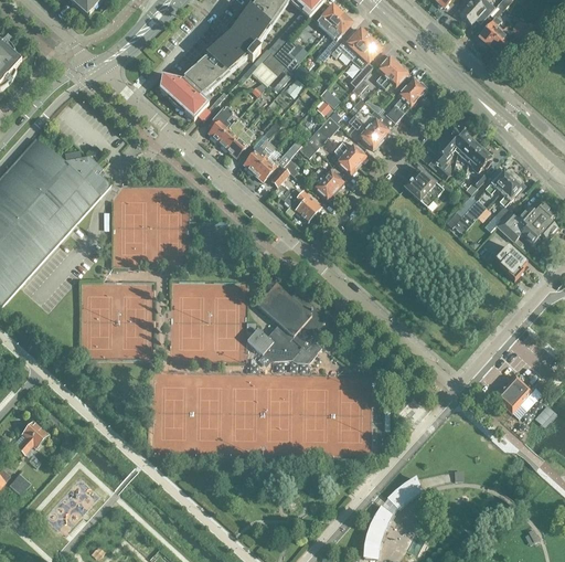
[(70,0),(86,16),(99,0),(70,0)]
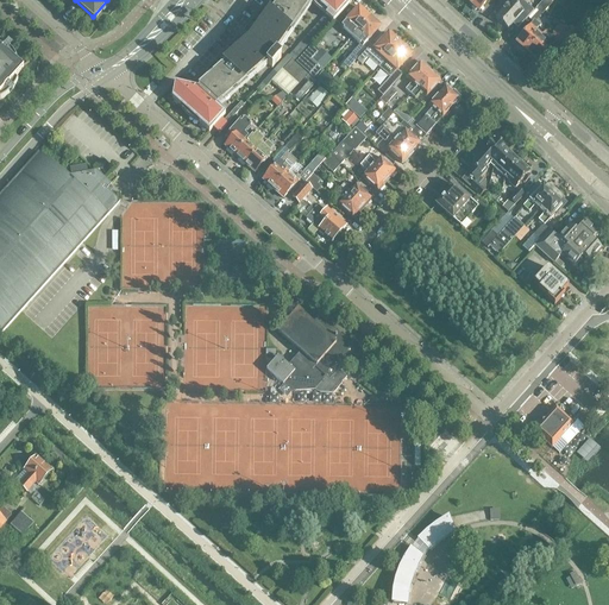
[(175,82),(173,96),(181,104),(182,101),(201,118),(199,120),(209,128),(213,125),(218,130),(220,130),(227,121),(221,115),(225,111),(223,113),(219,114),(212,107),(214,105),(207,99),(211,95),(217,101),(224,93),(226,94),(238,81),(240,82),(252,69),(255,70),(261,63),(258,62),(262,56),(271,65),(281,56),(270,46),(275,43),(277,44),(283,37),(282,36),(294,21),(292,20),(305,6),(302,5),(306,0),(322,0),(320,4),(328,11),(326,13),(333,19),(350,0),(276,0),(253,33),(256,33),(249,42),(246,41),(198,83),(199,84),(198,87),(194,86),(175,82)]
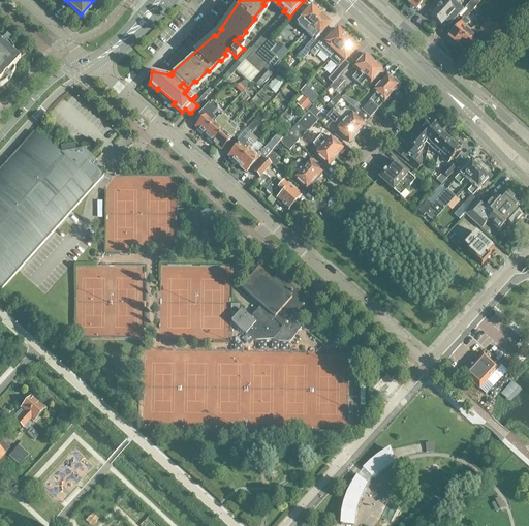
[(441,23),(455,7),(446,0),(442,0),(430,13),(441,23)]
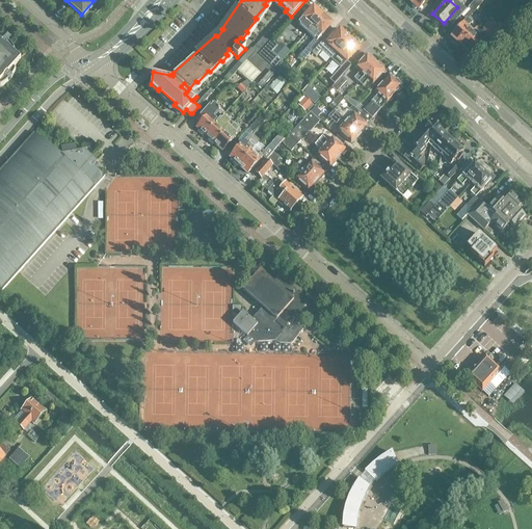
[(473,0),(469,5),(474,10),(482,0),(473,0)]
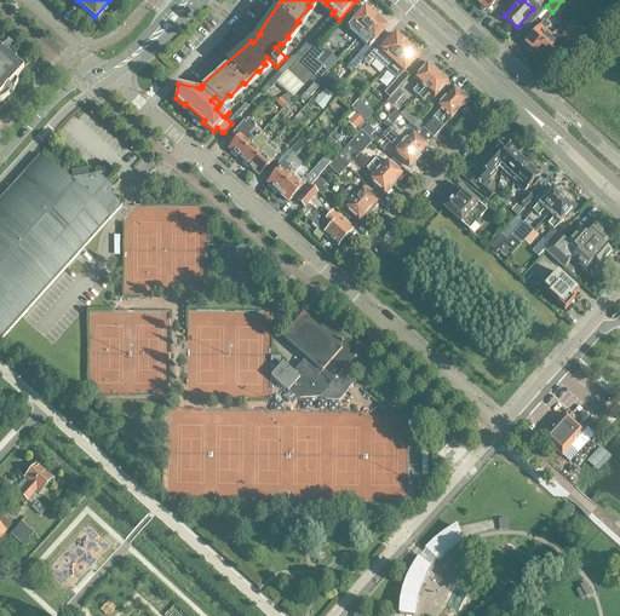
[(357,35),(375,16),(375,15),(375,12),(372,9),(368,9),(365,5),(346,26),(351,30),(357,35)]
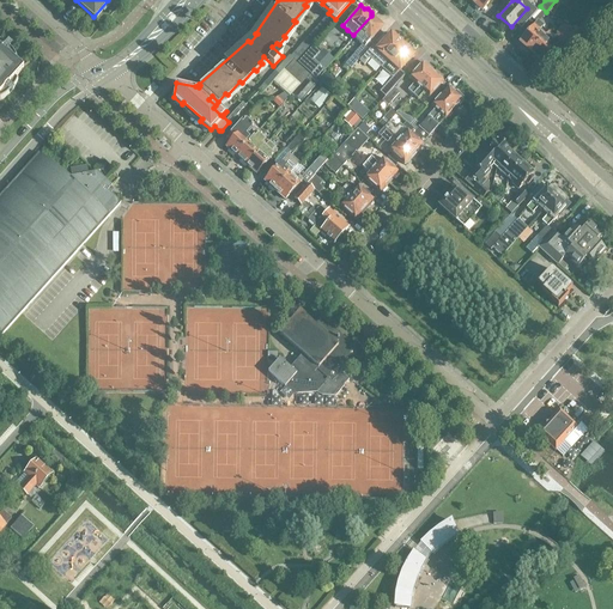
[(328,13),(327,12),(290,53),(292,56),(293,56),(334,19),(328,13)]
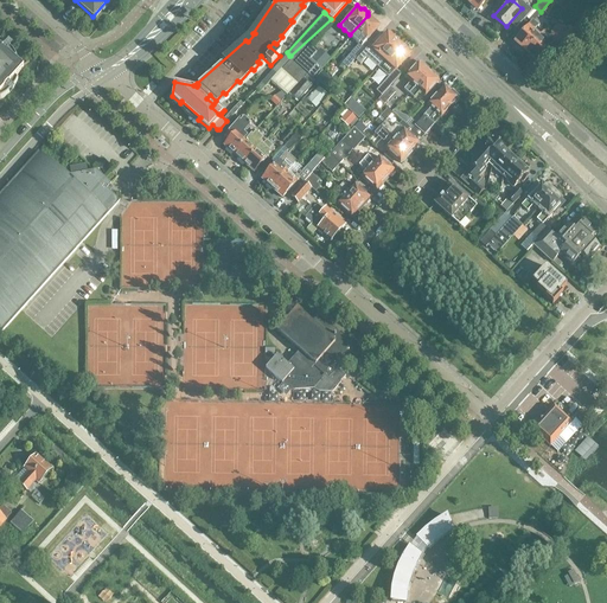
[(369,43),(365,39),(378,25),(375,21),(375,18),(371,14),(368,15),(350,34),(356,39),(358,42),(350,50),(351,51),(343,62),(339,65),(344,69),(347,65),(356,56),(357,56),(369,43)]
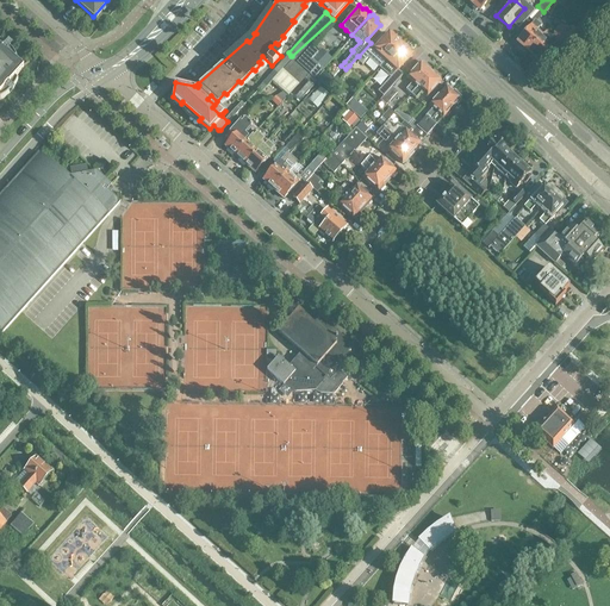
[(535,20),(517,41),(522,44),(521,47),(526,49),(527,49),(528,50),(546,30),(540,25),(542,23),(540,19),(537,22),(535,20)]
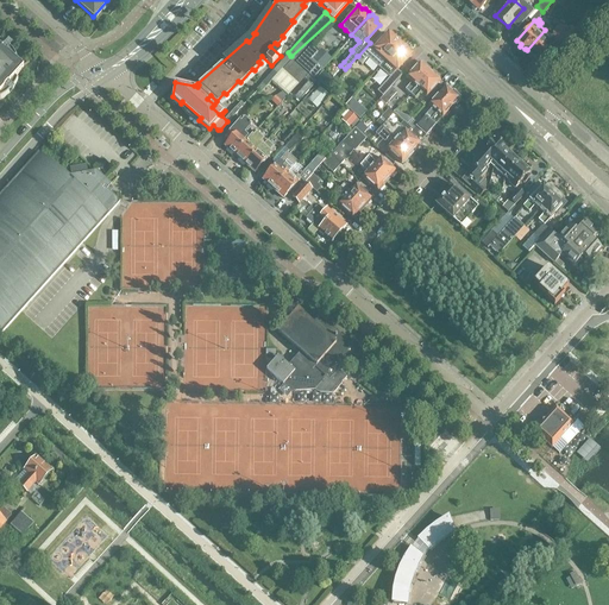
[(557,27),(551,35),(556,39),(557,38),(560,41),(563,37),(569,42),(578,31),(571,24),(567,27),(560,21),(559,24),(556,27),(557,27)]
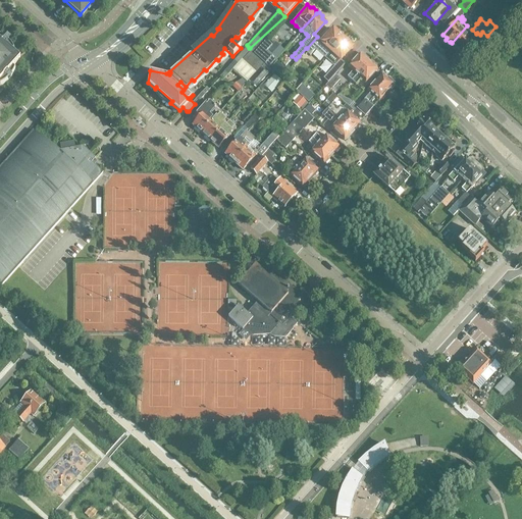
[(467,26),(452,43),(453,44),(452,45),(456,48),(457,47),(461,51),(476,34),(472,30),(467,26)]
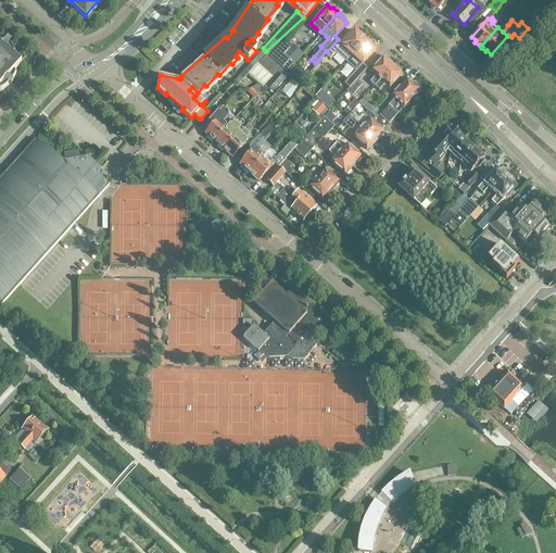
[(352,52),(365,39),(364,38),(365,36),(361,33),(358,33),(354,29),(342,42),(339,40),(338,39),(327,51),(327,52),(326,53),(330,58),(336,51),(345,60),(352,52)]
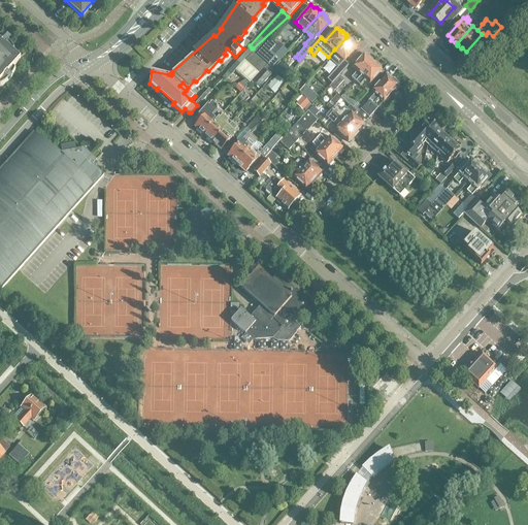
[(494,46),(504,36),(501,32),(491,42),(494,46)]
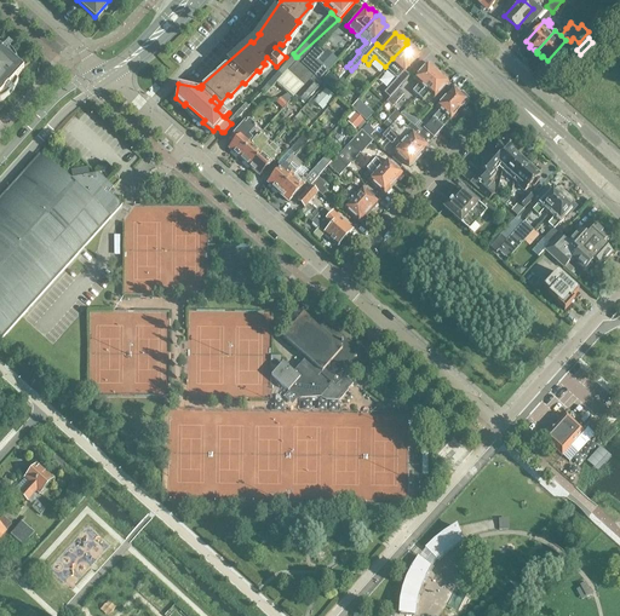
[(0,97),(0,98),(3,98),(7,95),(12,90),(16,85),(18,79),(17,79),(17,80),(11,74),(29,61),(21,67),(13,59),(17,57),(16,55),(12,50),(9,45),(3,41),(0,40),(0,97)]
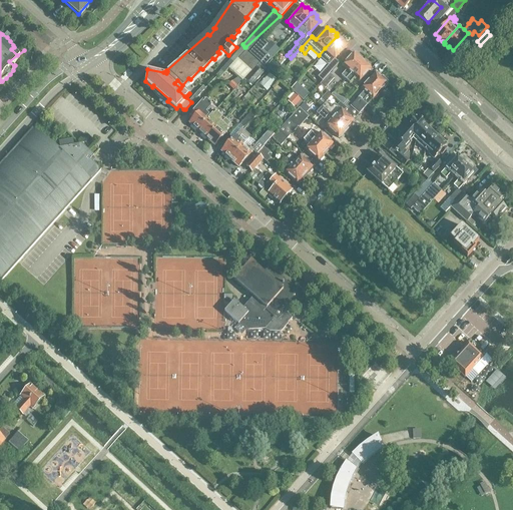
[(346,44),(342,41),(343,38),(339,35),(337,36),(325,48),(329,52),(327,54),(332,58),(334,56),(334,57),(346,44)]
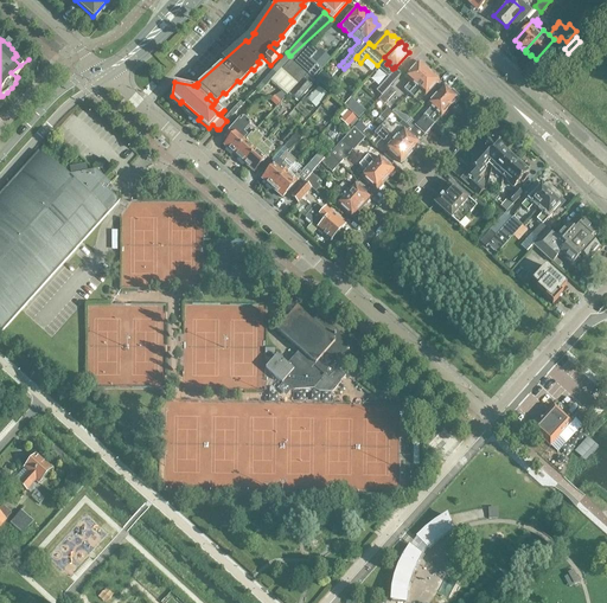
[(286,51),(256,84),(261,88),(289,56),(287,52),(286,51)]
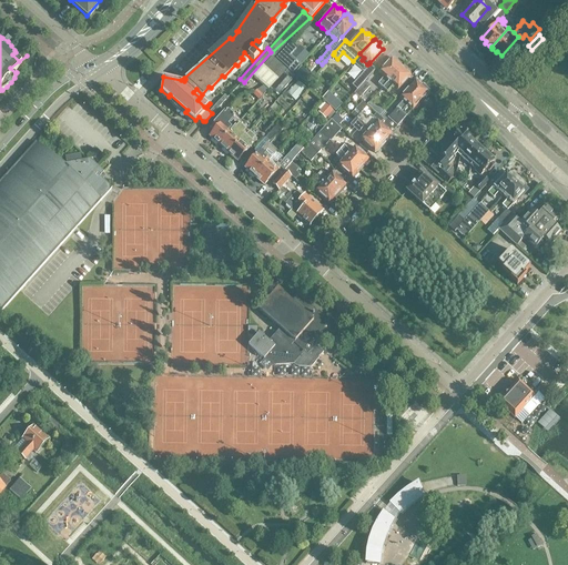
[(267,79),(274,72),(279,76),(287,66),(283,62),(272,52),(263,62),(264,63),(257,70),(267,79)]
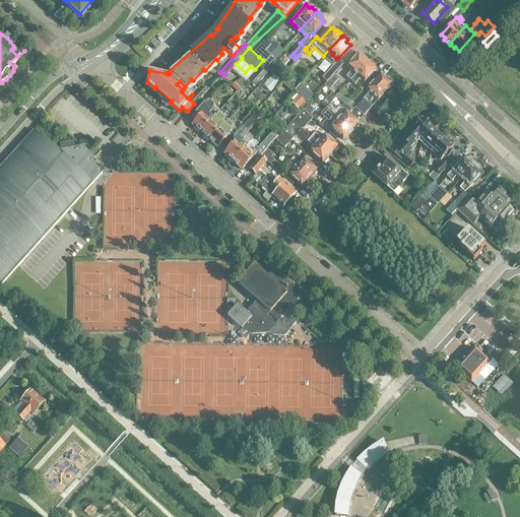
[(350,78),(367,60),(364,56),(364,54),(361,52),(359,52),(346,64),(351,68),(345,74),(350,78)]
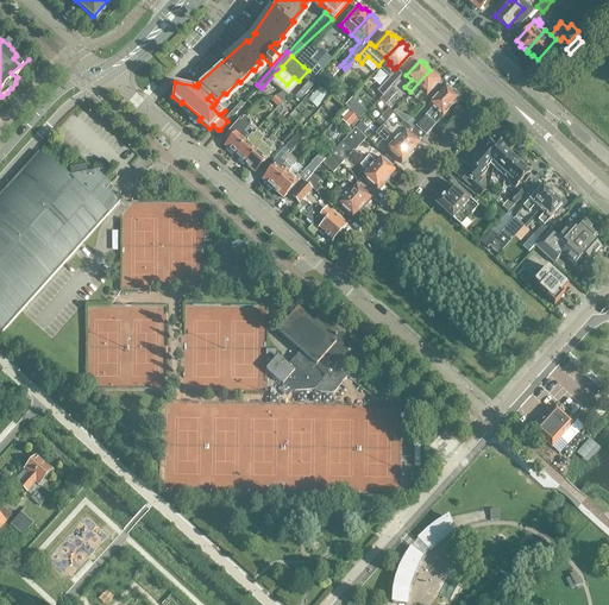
[(390,83),(399,75),(393,70),(383,82),(388,87),(390,83)]
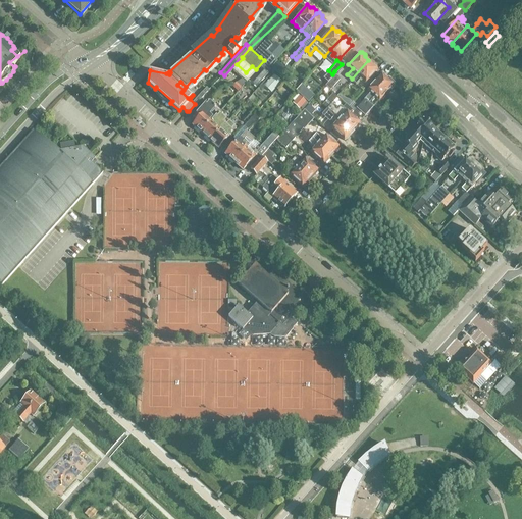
[(377,67),(376,67),(377,65),(374,62),(371,63),(368,60),(352,79),(356,82),(361,75),(365,81),(377,67)]
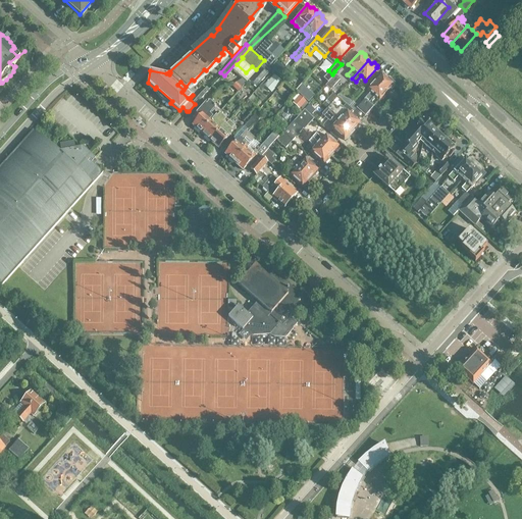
[(261,64),(248,79),(256,86),(268,71),(261,64)]
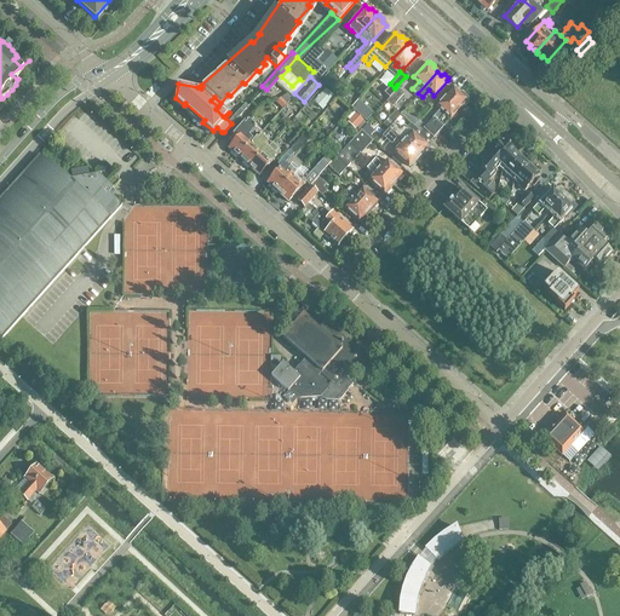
[(333,90),(337,85),(328,78),(325,82),(333,90)]
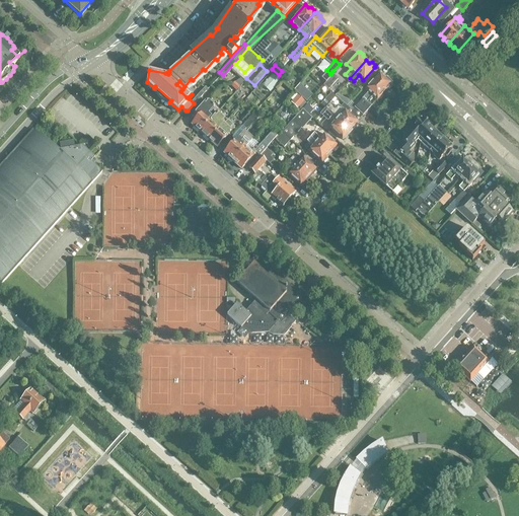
[(270,87),(280,77),(273,71),(264,81),(270,87)]
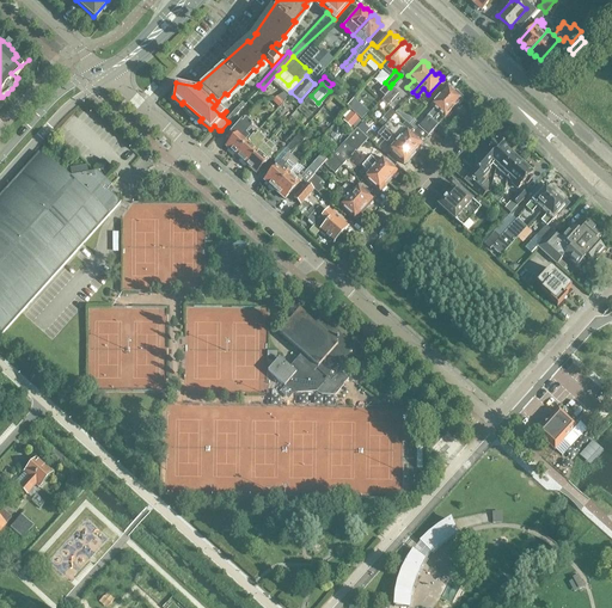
[(392,84),(390,87),(381,97),(387,103),(399,90),(392,84)]
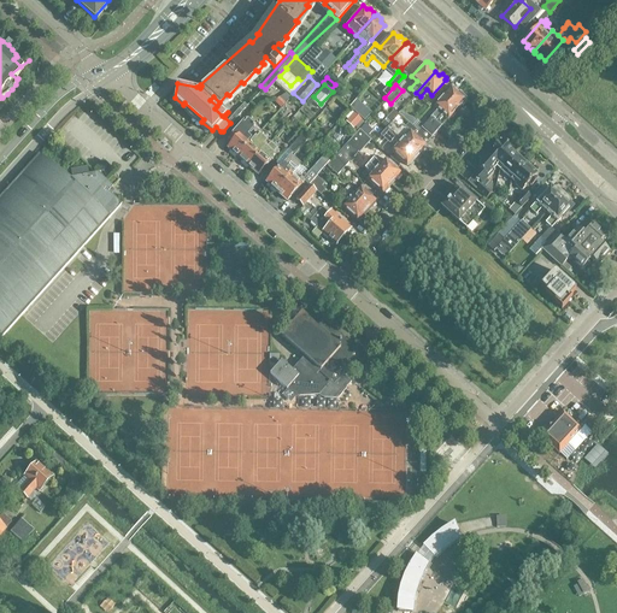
[(441,111),(458,92),(457,90),(458,88),(454,84),(452,86),(451,86),(434,104),(438,107),(432,115),(436,119),(444,112),(441,111)]
